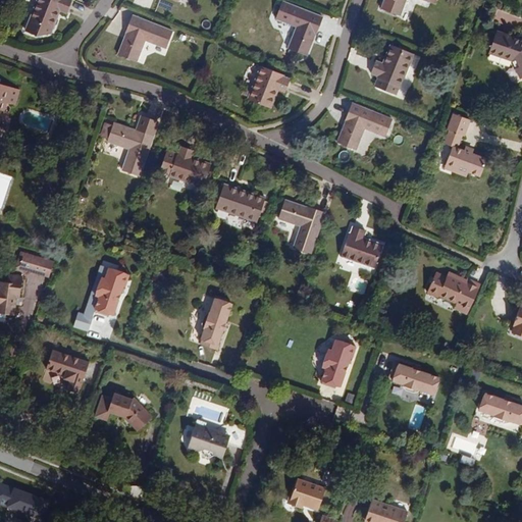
[(48,33),(58,9),(66,12),(70,0),(37,0),(30,19),(29,19),(24,29),(27,32),(37,36),(48,33)]
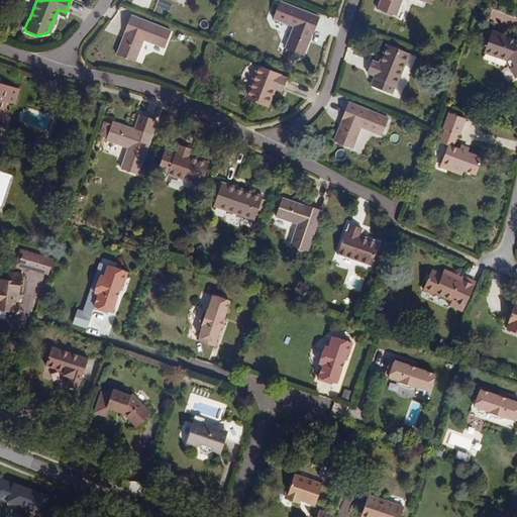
[(422,0),(425,1),(425,0),(380,0),(377,8),(395,15),(400,0),(422,0)]
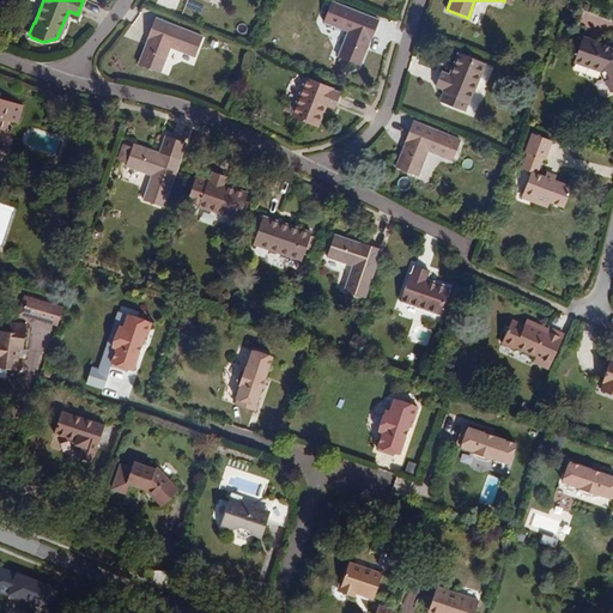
[(371,40),(378,20),(332,1),(323,20),(349,30),(339,56),(359,65),(366,47),(365,46),(368,38),(371,40)]
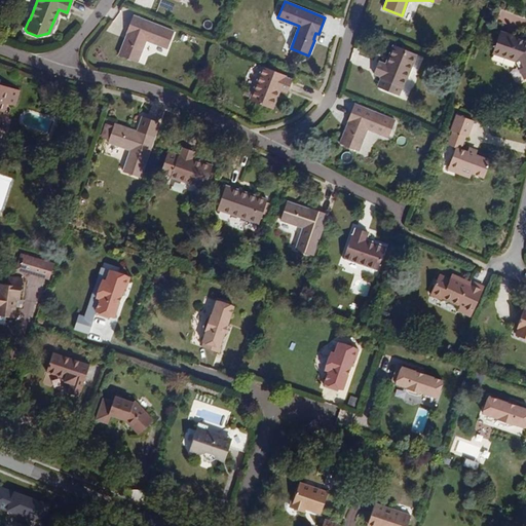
[(166,48),(174,31),(133,15),(125,32),(128,34),(126,39),(125,39),(119,54),(137,62),(145,39),(166,48)]
